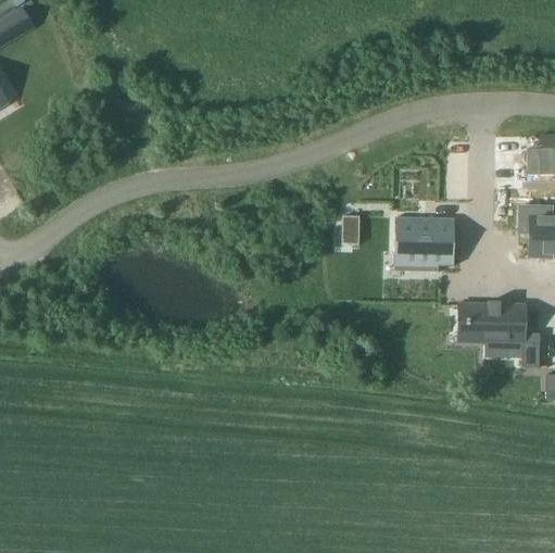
[(554,146),(527,147),(527,174),(554,173),(554,146)]
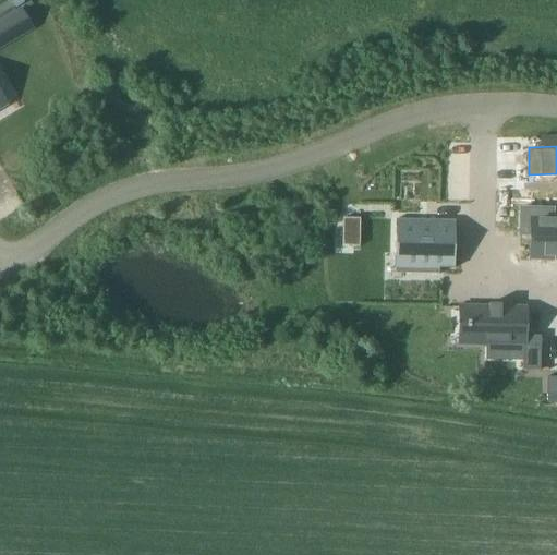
[(360,244),(361,216),(343,215),(342,243),(360,244)]
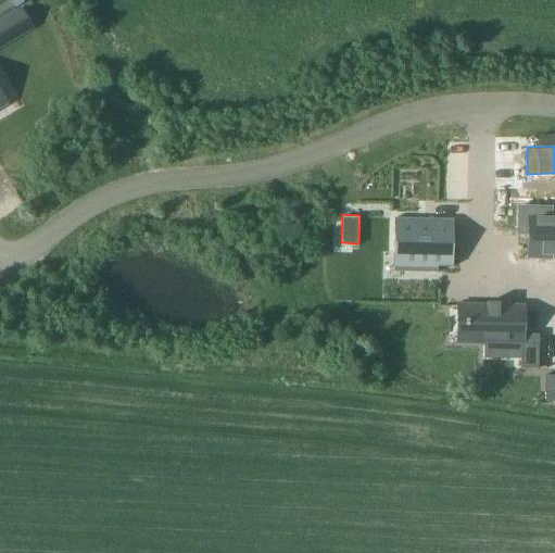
[(395,215),(394,250),(404,250),(404,264),(437,264),(436,271),(438,271),(438,264),(453,264),(454,217),(395,215)]
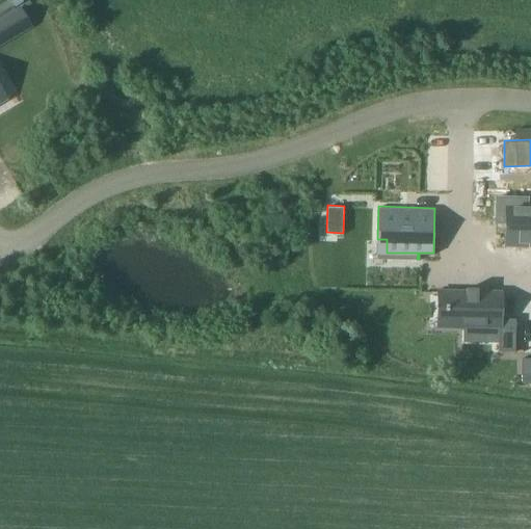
[(530,206),(507,206),(507,245),(530,245),(530,206)]
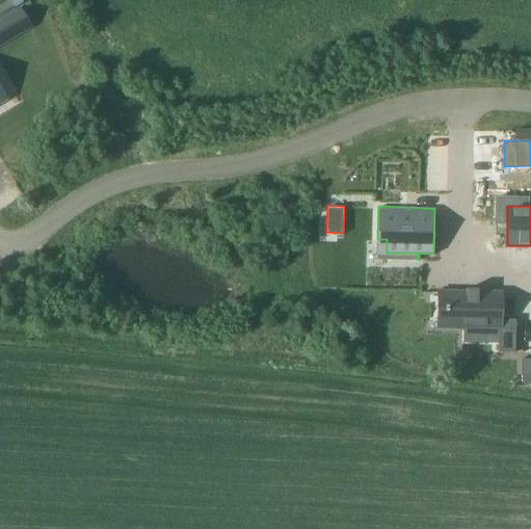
[(437,287),(436,327),(463,328),(463,326),(499,326),(499,350),(515,350),(516,317),(503,317),(504,289),(437,287)]
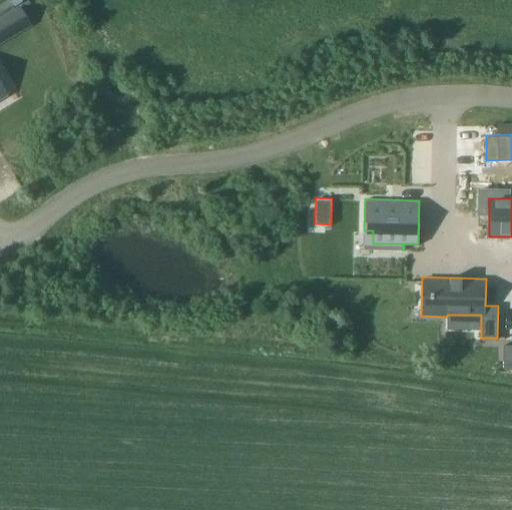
[(511,344),(503,344),(503,360),(511,360),(511,344)]
